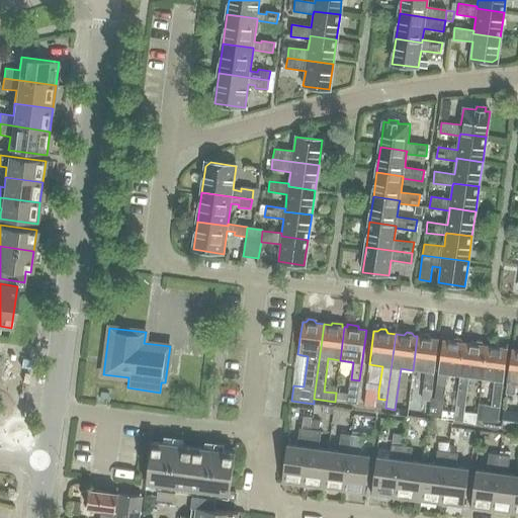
[(432,391),(439,339),(430,338),(428,335),(423,334),(420,337),(417,336),(413,370),(425,371),(423,390),(432,391)]
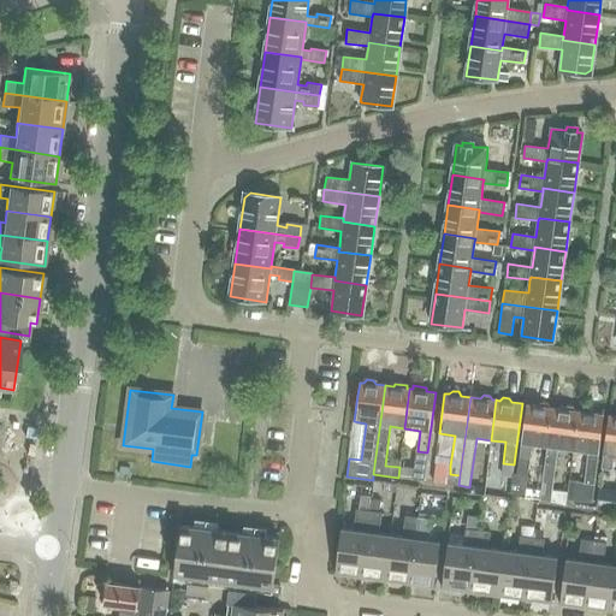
[(538,445),(546,446),(548,446),(552,408),(550,407),(548,403),(542,403),(538,406),(527,404),(517,474),(513,473),(511,478),(509,496),(526,498),(533,444),(538,445)]
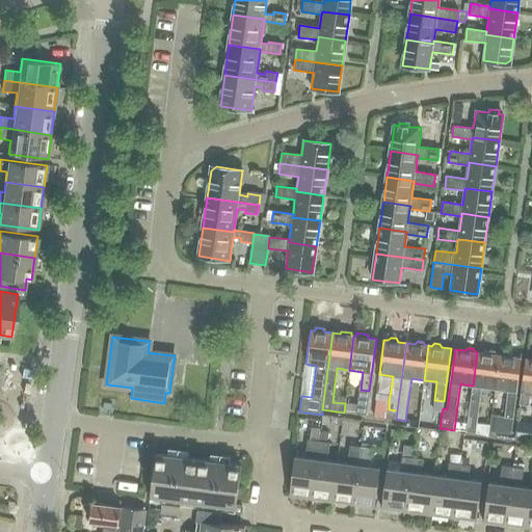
[(466,432),(476,433),(477,424),(482,387),(495,388),(499,354),(497,354),(495,351),(489,350),(486,353),(477,352),(473,386),(472,386),(466,432)]
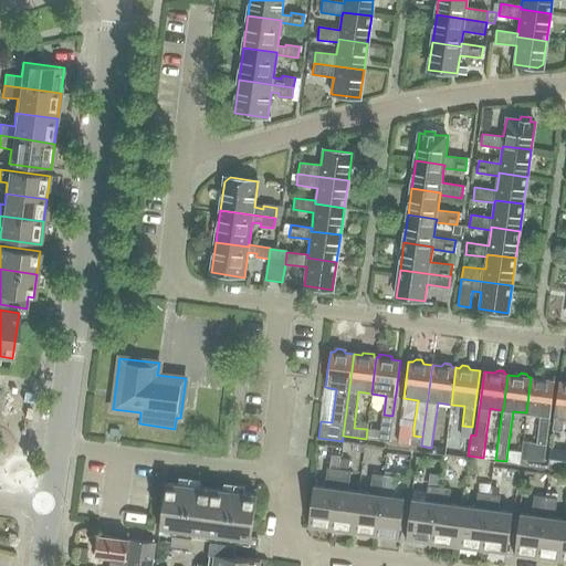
[(533,378),(531,377),(526,412),(541,415),(536,443),(523,442),(522,452),(521,459),(544,462),(555,380),(544,379),(542,376),(536,375),(533,378)]
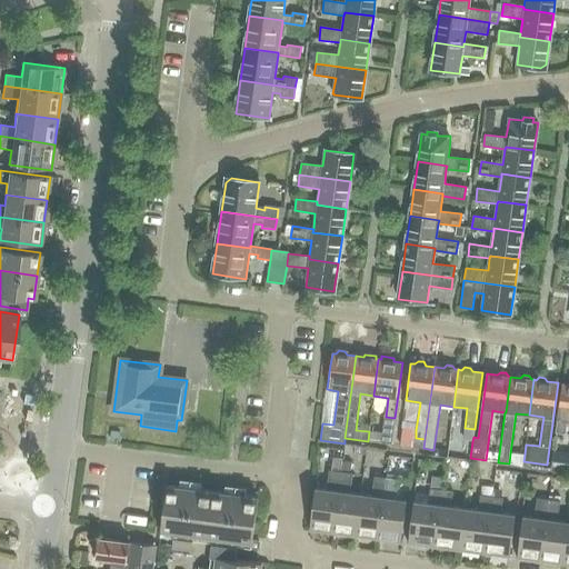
[(565,435),(567,420),(568,420),(568,383),(562,383),(556,433),(565,435)]
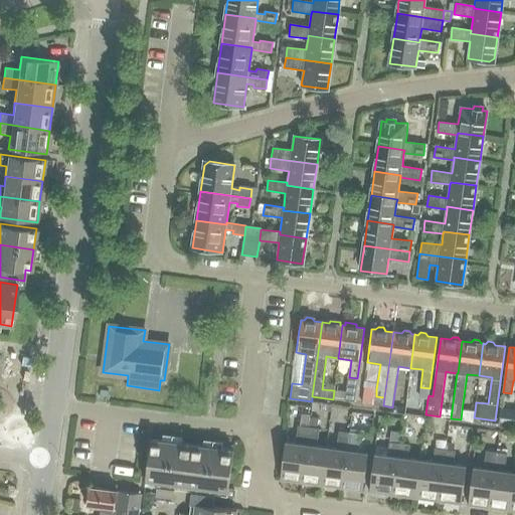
[(347,392),(345,400),(354,402),(357,378),(349,377),(347,392)]
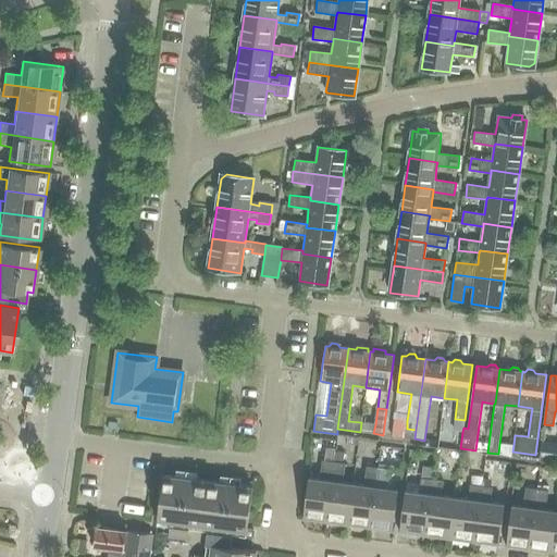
[(393,419),(391,436),(405,437),(407,429),(407,421),(393,419)]
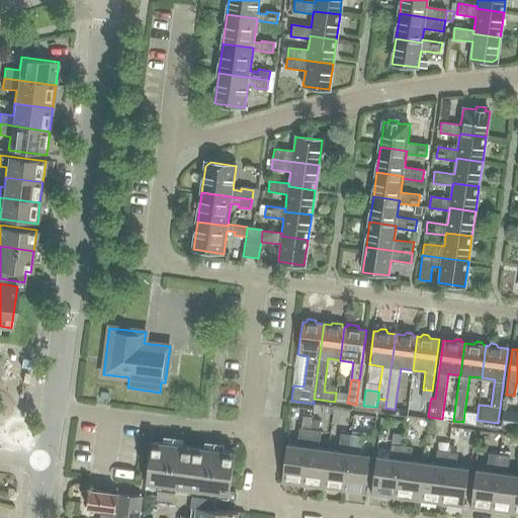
[(423,390),(422,401),(430,402),(431,398),(432,391),(423,390)]
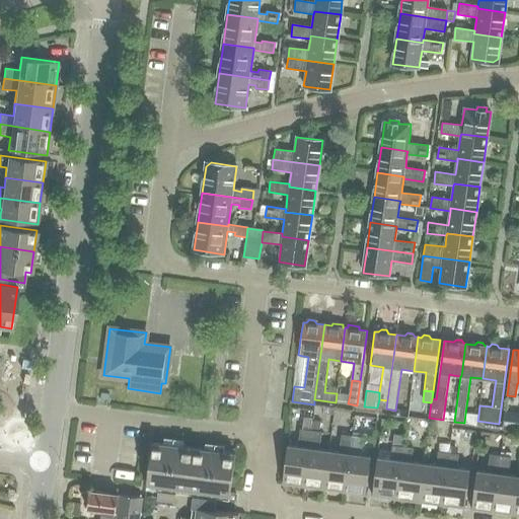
[(379,399),(377,408),(386,409),(387,400),(379,399)]
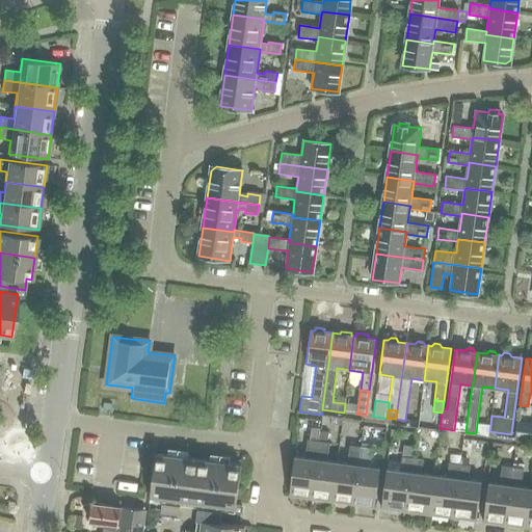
[(477,424),(476,433),(488,435),(489,431),(490,425),(477,424)]
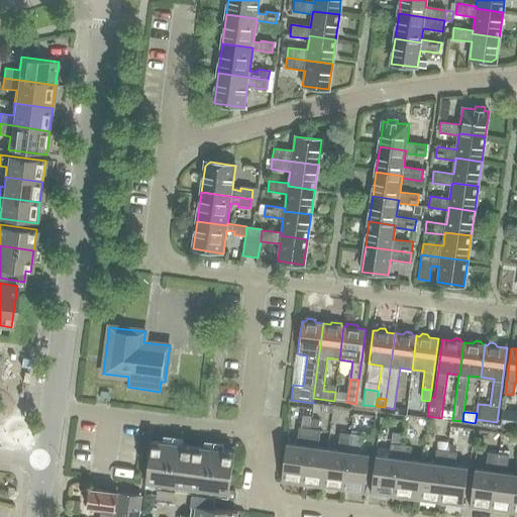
[(516,413),(503,412),(501,426),(516,427),(516,413)]
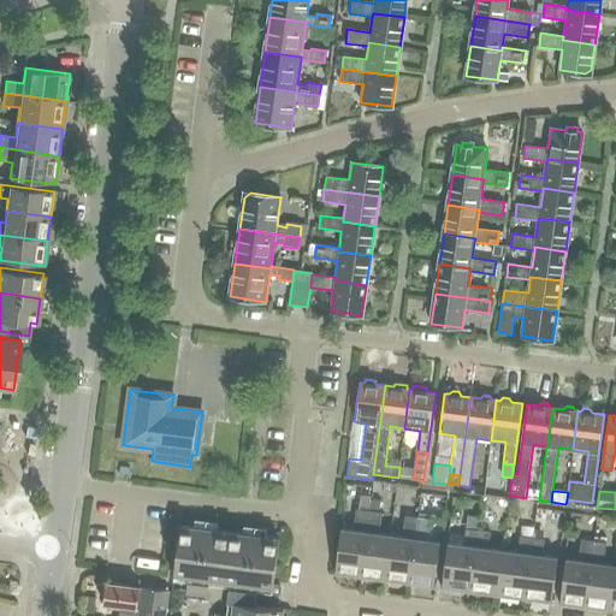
[(361,496),(359,509),(369,510),(371,499),(372,497),(361,496)]
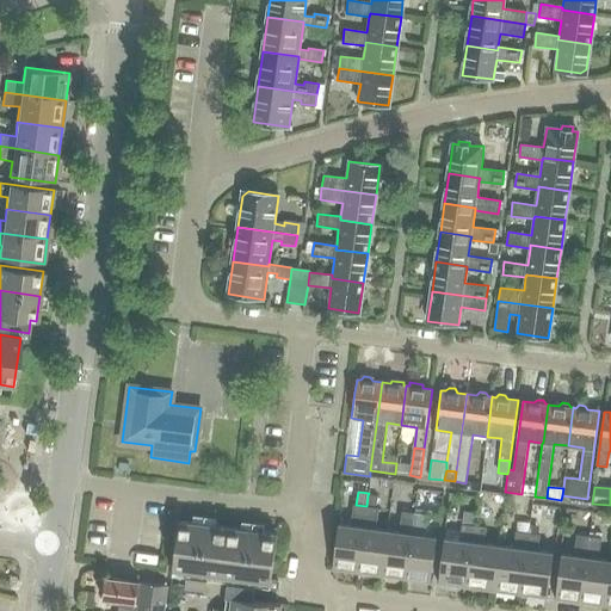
[(368,495),(366,506),(376,508),(378,497),(368,495)]
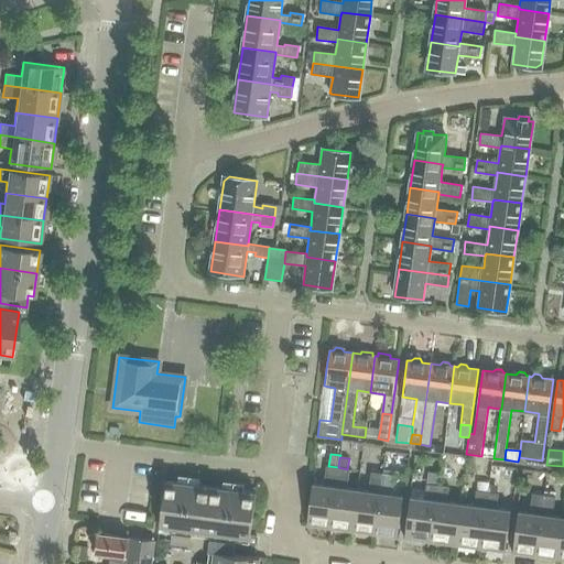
[(329,529),(338,467),(328,466),(326,466),(324,486),(312,485),(306,525),(329,529)]
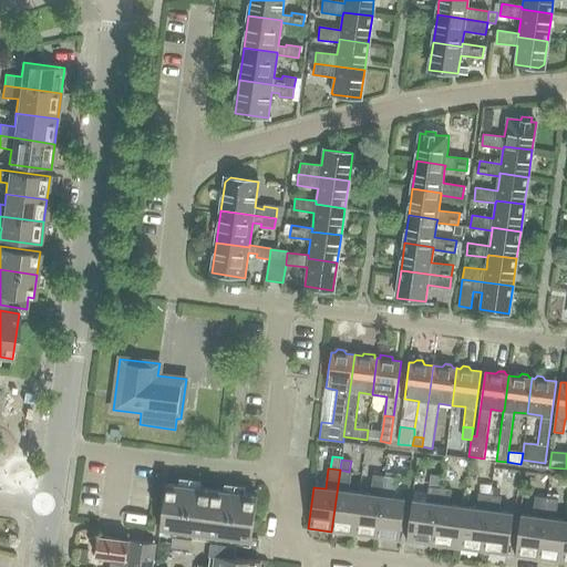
[(340,470),(331,532),(354,534),(360,493),(349,492),(351,472),(349,472),(340,470)]
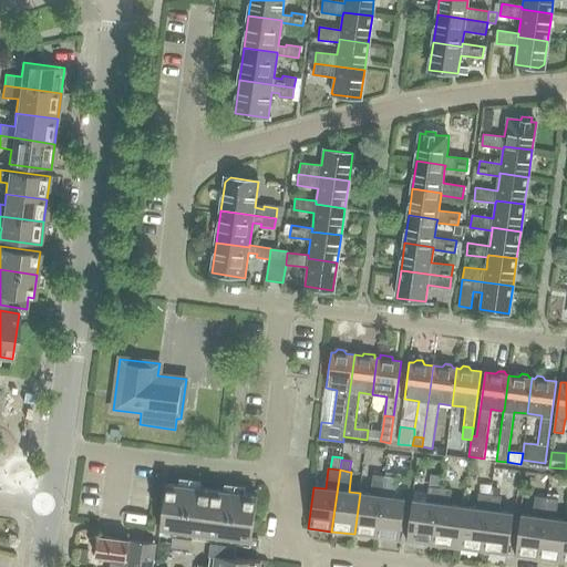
[(360,493),(354,534),(377,537),(384,476),(373,474),(370,494),(360,493)]
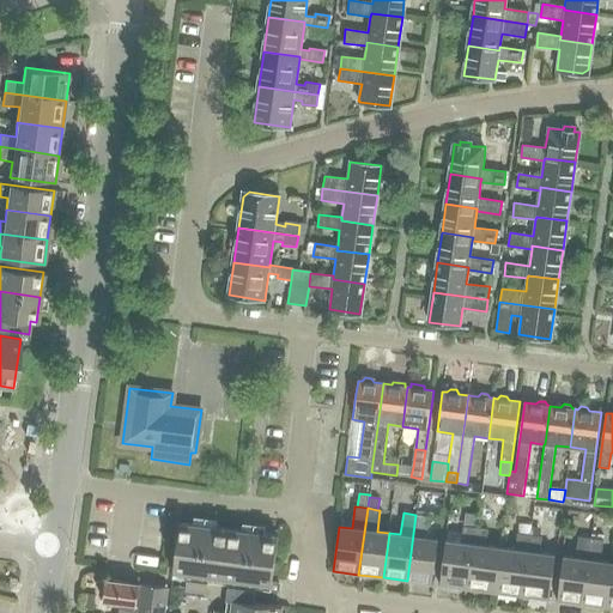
[(465,513),(463,526),(475,528),(478,514),(465,513)]
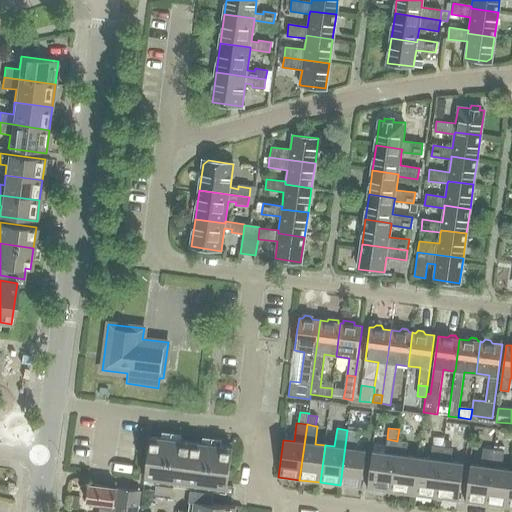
[(347,430),(340,485),(361,488),(366,451),(355,449),(358,431),(347,430)]
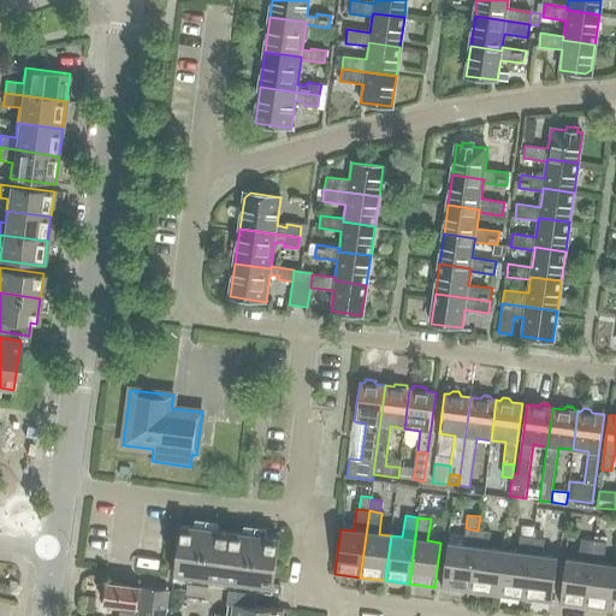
[(181,526),(175,575),(199,578),(206,529),(181,526)]
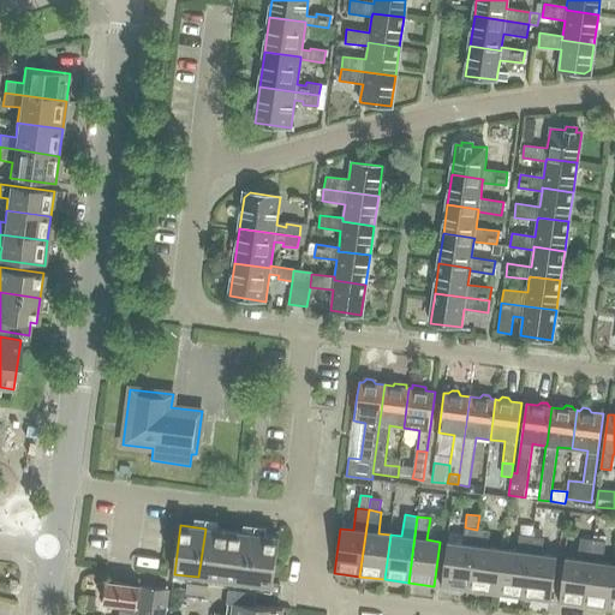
[(469,591),(477,530),(465,527),(463,544),(447,543),(441,587),(469,591)]
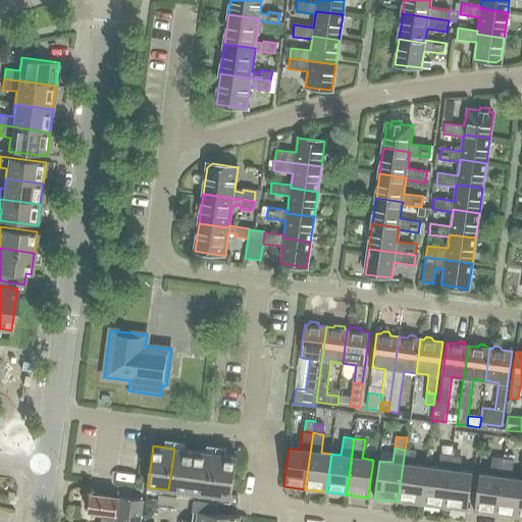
[(174,449),(168,489),(190,492),(195,451),(174,449)]
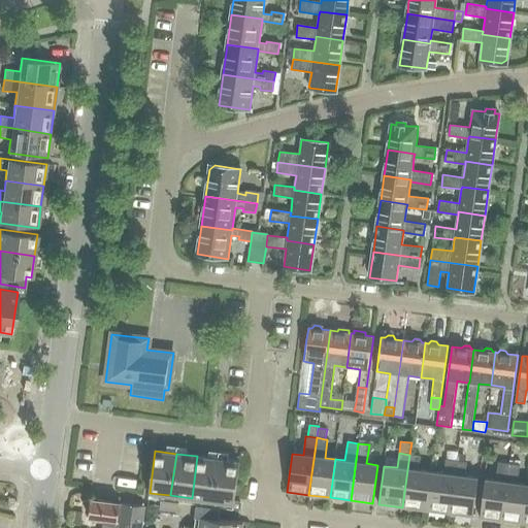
[(426,510),(431,472),(418,470),(420,456),(409,455),(402,507),(426,510)]
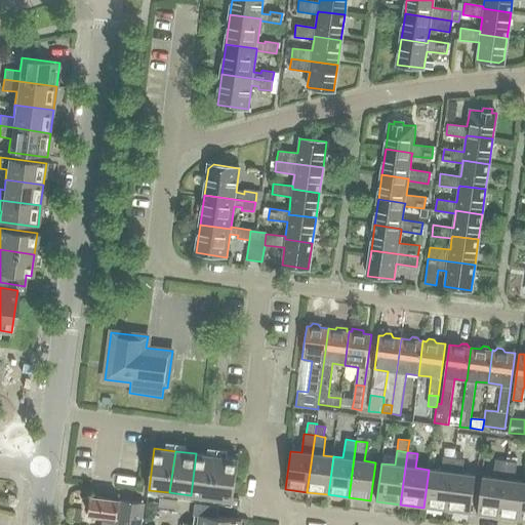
[(196,453),(191,495),(211,498),(217,456),(196,453)]
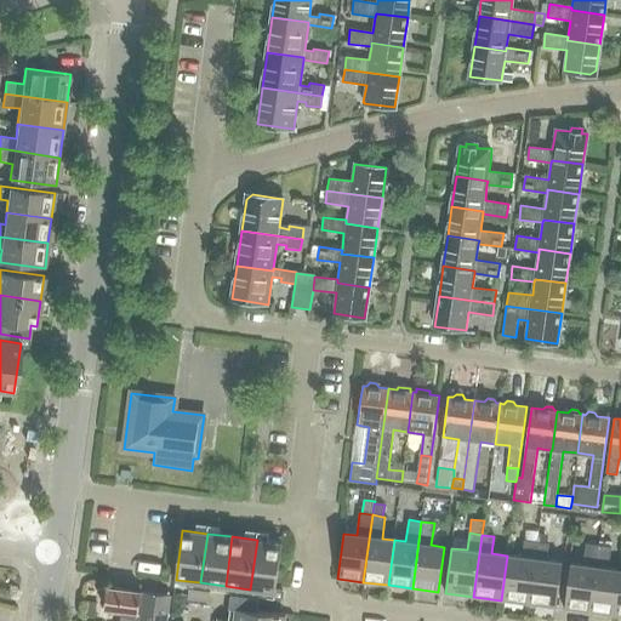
[(257,540),(250,590),(275,592),(281,543),(257,540)]
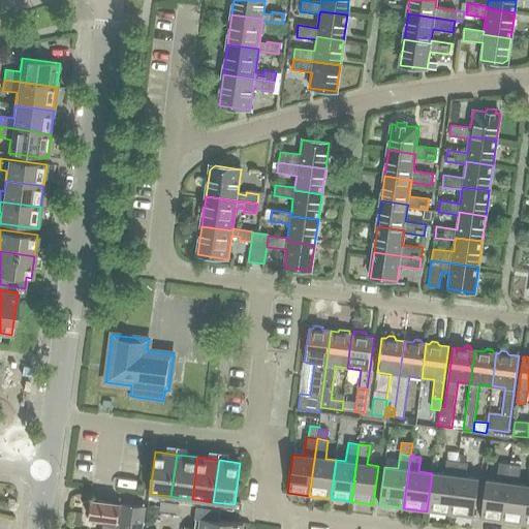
[(449,515),(457,462),(446,460),(444,474),(432,473),(427,511),(449,515)]
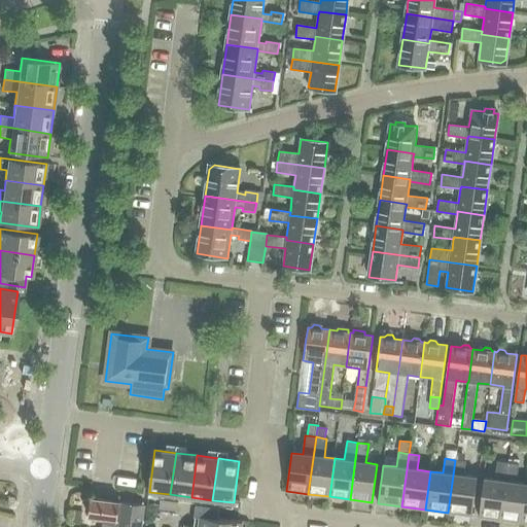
[(472,516),(478,478),(464,476),(465,461),(457,460),(455,460),(448,513),(472,516)]
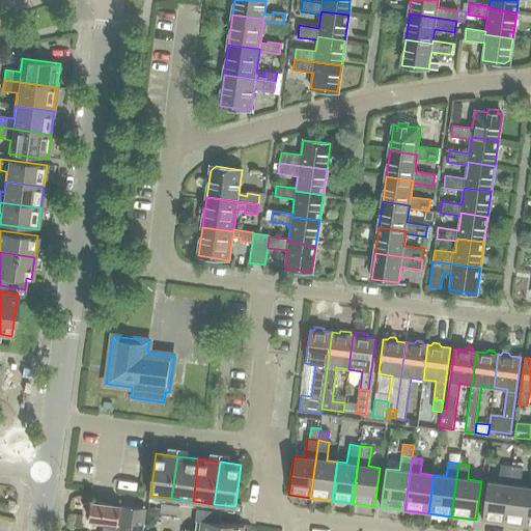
[(482,521),(504,524),(511,466),(501,465),(498,483),(487,482),(482,521)]
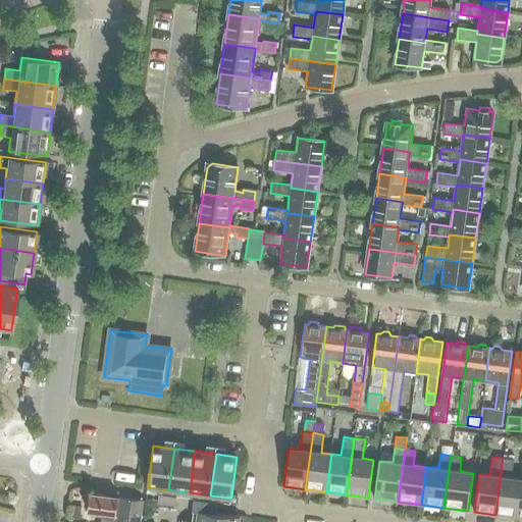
[(503,458),(496,515),(516,517),(521,479),(511,478),(514,460),(503,458)]
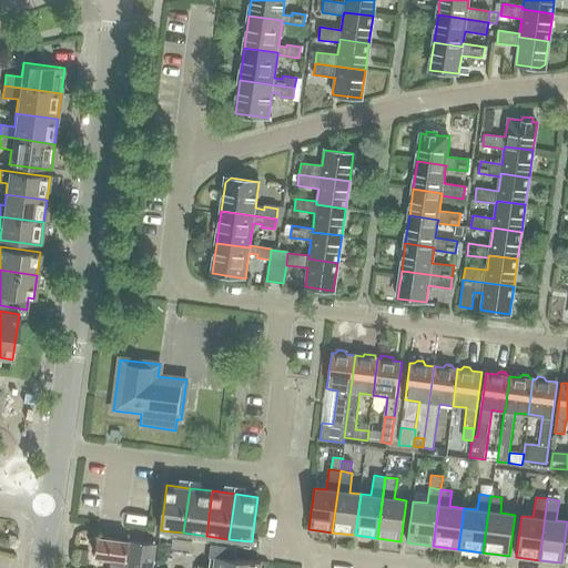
[(125,567),(130,540),(98,537),(98,540),(94,543),(93,550),(95,553),(95,556),(110,558),(109,567),(125,567)]
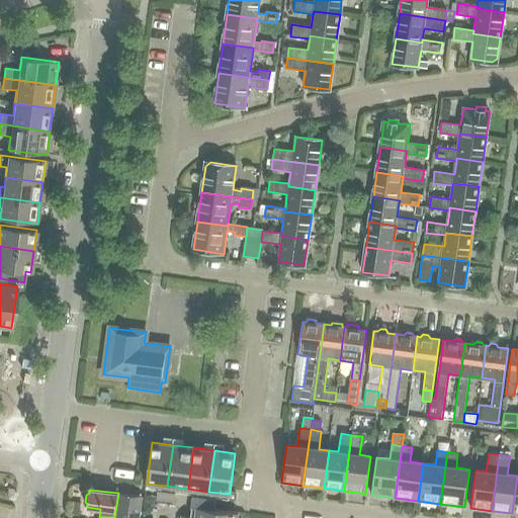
[(167,491),(158,490),(157,499),(166,500),(167,491)]
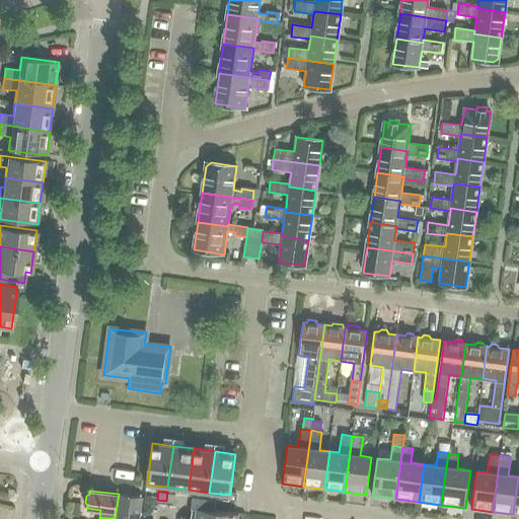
[(176,493),(167,492),(166,501),(174,502),(176,493)]
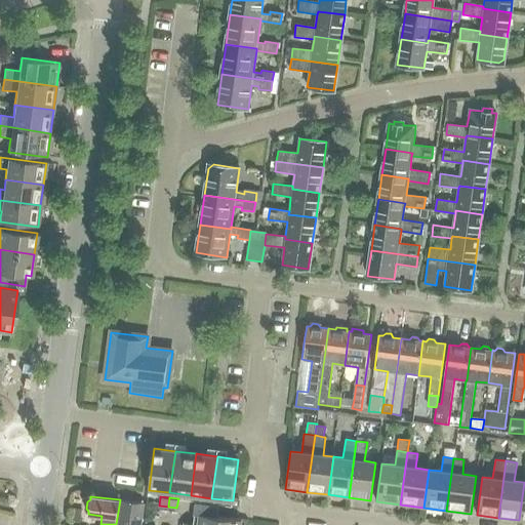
[(140,524),(144,502),(121,499),(118,524),(140,524)]
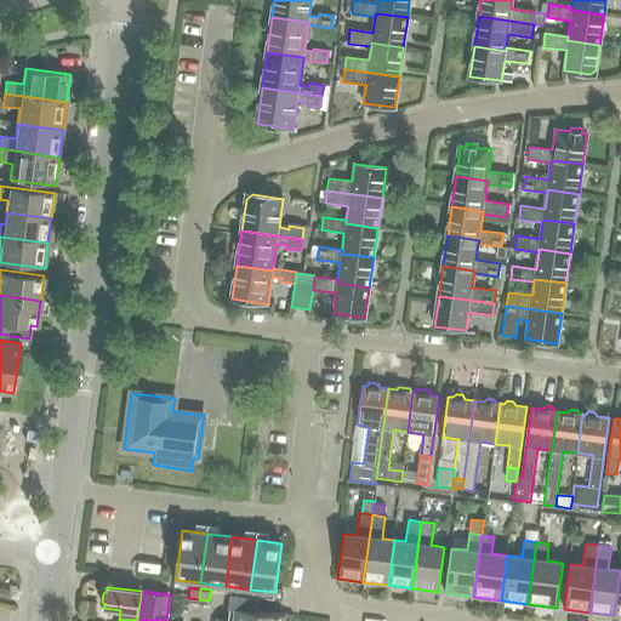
[(237,608),(234,620),(284,620),(286,613),(280,613),(281,599),(231,593),(229,608),(231,608),(237,608)]
